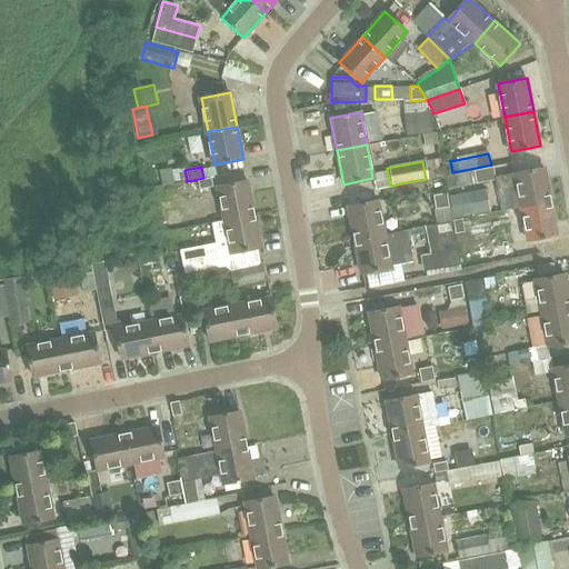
[(496,177),(498,190),(508,189),(511,208),(522,206),(551,200),(545,167),(516,172),(496,177)]
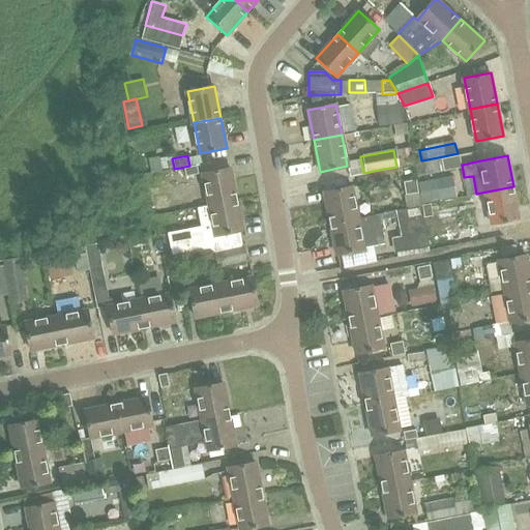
[(159,158),(162,170),(174,167),(172,158),(172,156),(159,158)]
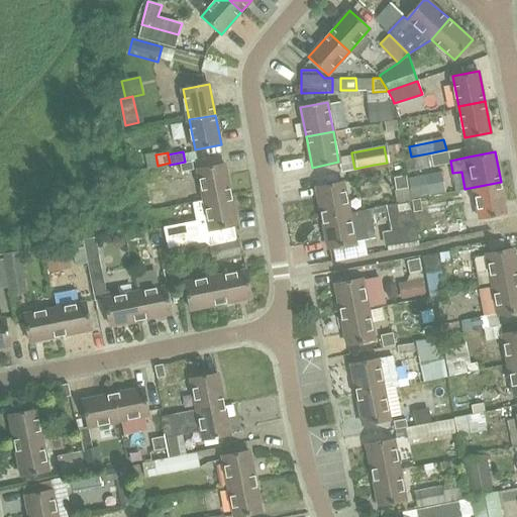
[(404,159),(407,171),(416,169),(434,166),(432,152),(411,157),(406,158),(404,159)]
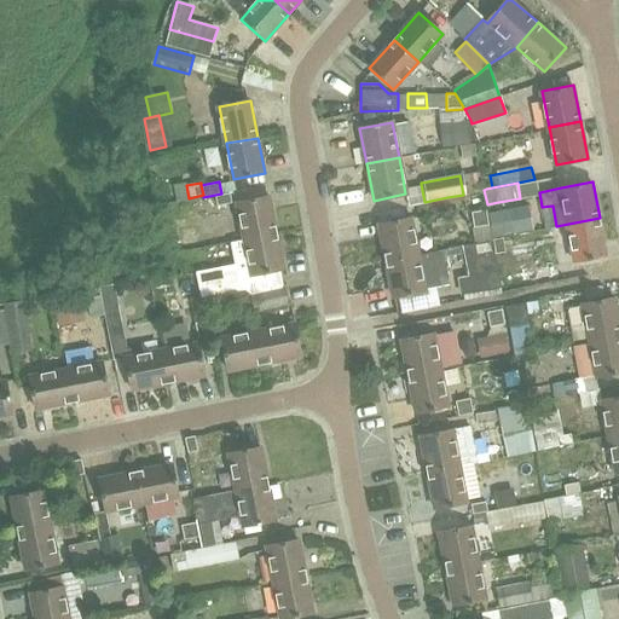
[(231,203),(230,192),(215,196),(217,206),(231,203)]
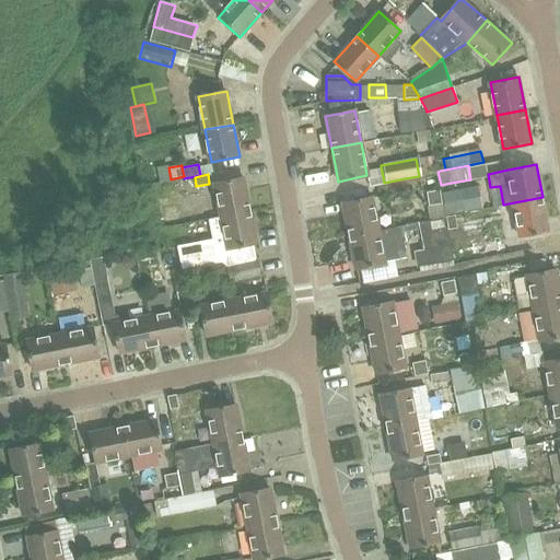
[(214,184),(221,217),(249,210),(244,178),(214,184)]
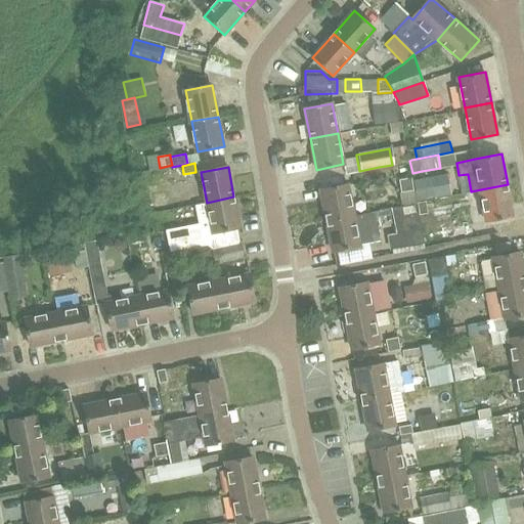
[(418,202),(437,198),(433,176),(413,180),(418,202)]
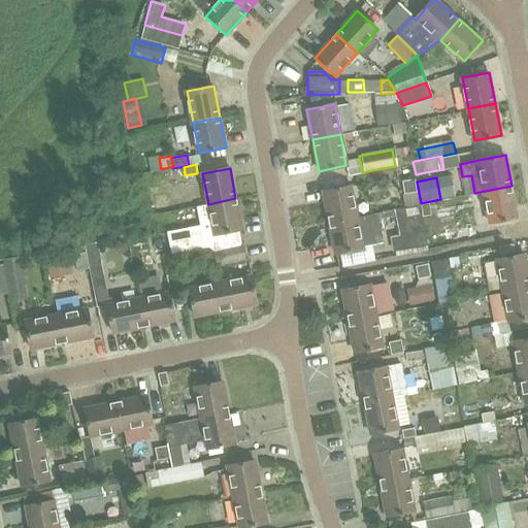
[(404,194),(417,192),(415,179),(402,182),(404,194)]
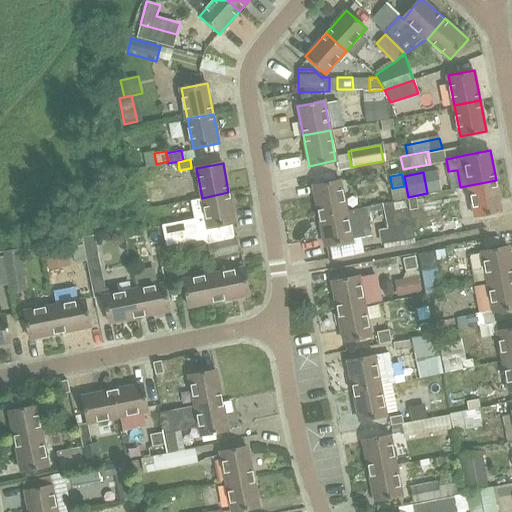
[(319,216),(345,210),(339,180),(313,186),(319,216)]
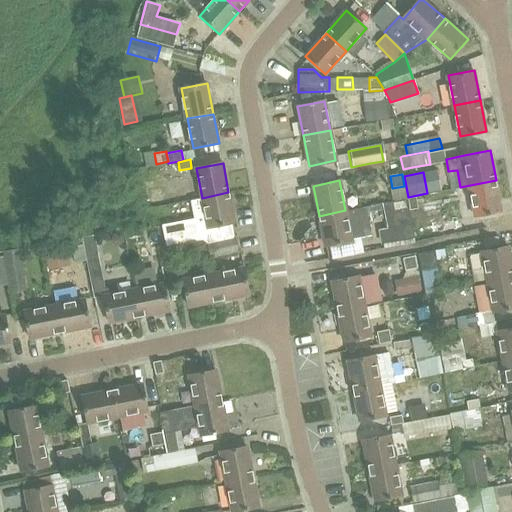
[(496,180),(470,185),(476,216),(502,210),(496,180)]
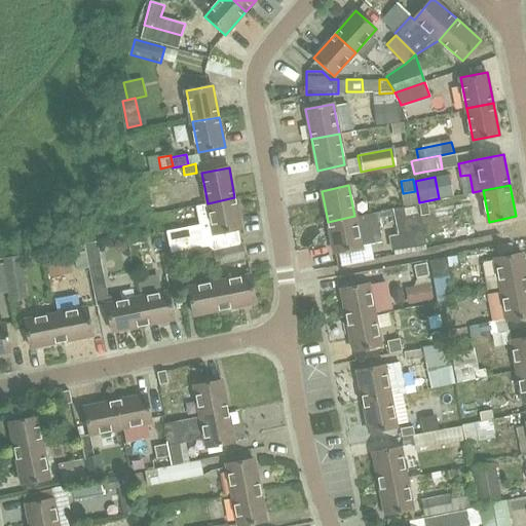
[(240,229),(234,197),(208,203),(196,205),(201,229),(167,236),(173,258),(210,250),(209,247),(214,250),(240,245),(237,230),(240,229)]
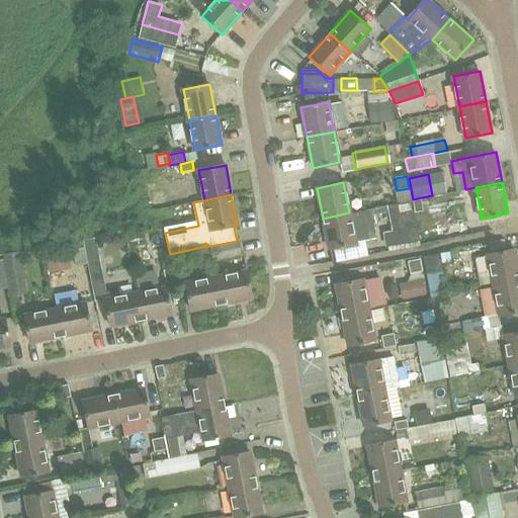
[(415,212),(423,210),(421,198),(413,200),(415,212)]
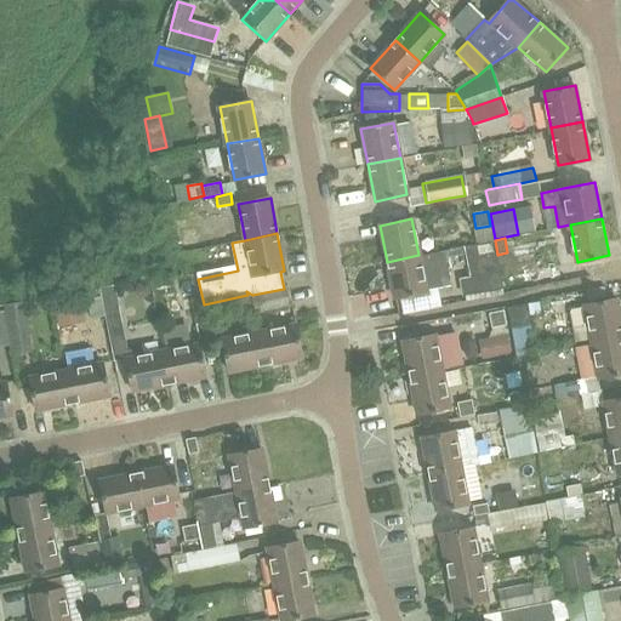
[(479,243),(465,245),(471,275),(460,278),(463,296),(503,288),(497,255),(497,251),(494,252),(493,243),(479,245),(479,243)]
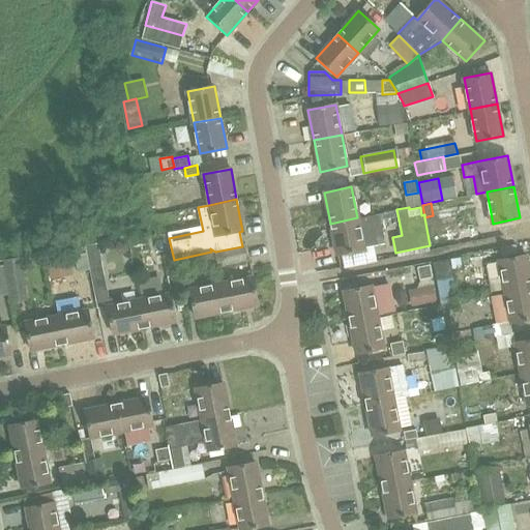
[(375,214),(357,217),(330,224),(336,255),(363,248),(363,247),(381,244),(380,240),(383,239),(378,213),(375,214)]
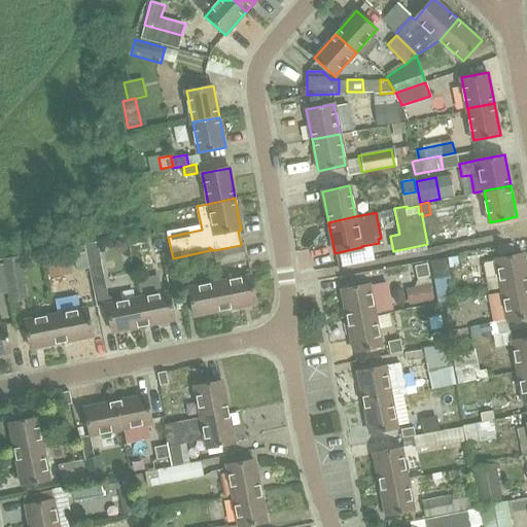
[(115,249),(119,252),(125,252),(128,247),(127,243),(123,240),(117,240),(114,244),(115,249)]
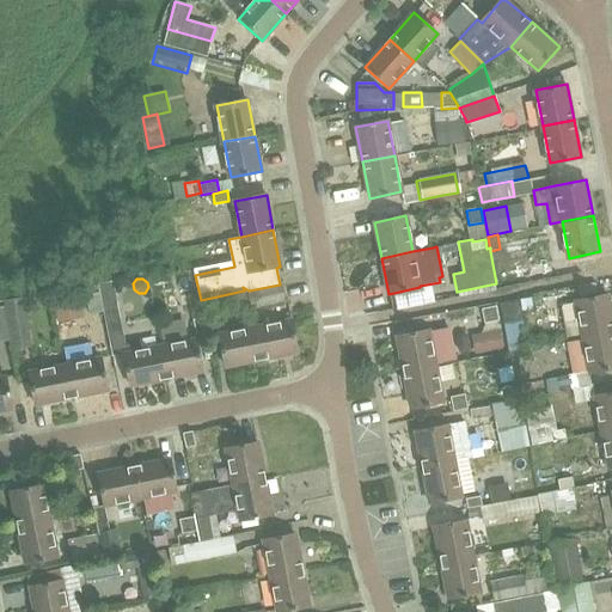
[(102,313),(103,318),(108,347),(123,343),(118,316),(111,280),(96,283),(98,294),(102,313)]
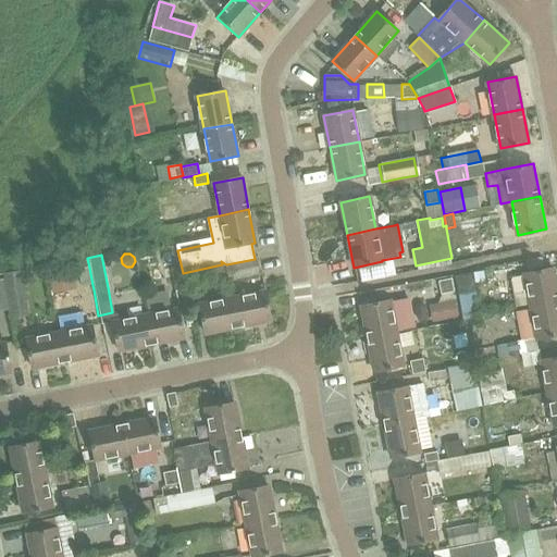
[(230,281),(259,274),(256,260),(226,267),(230,281)]
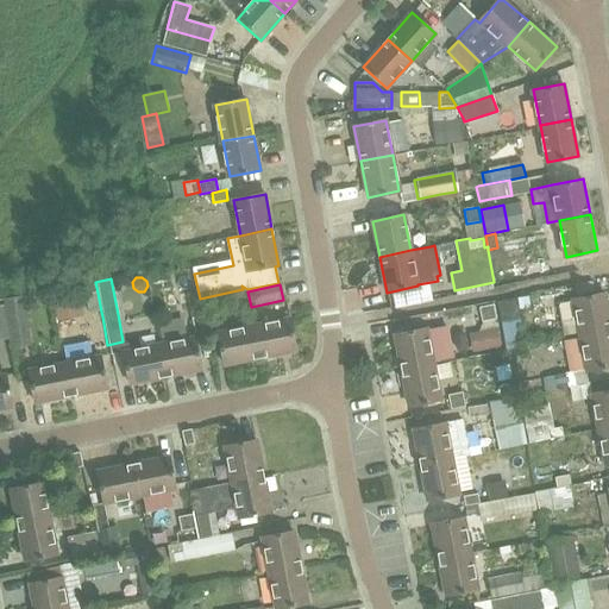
[(77,289),(52,295),(58,321),(83,315),(77,289)]
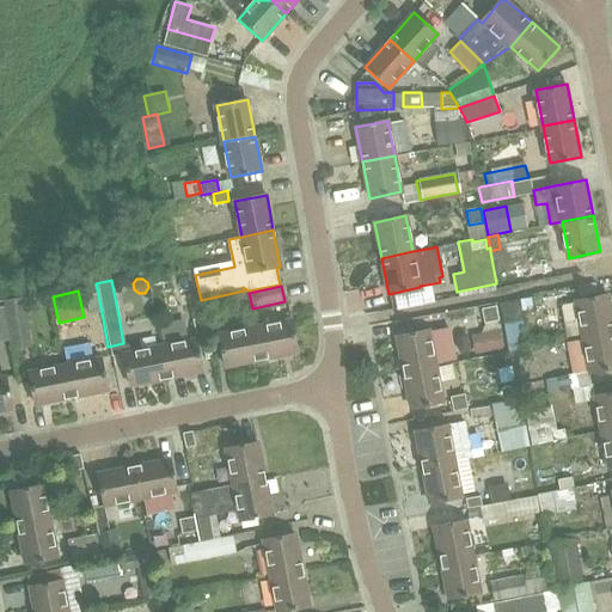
[(237,293),(239,308),(249,306),(246,293),(244,292),(237,293)]
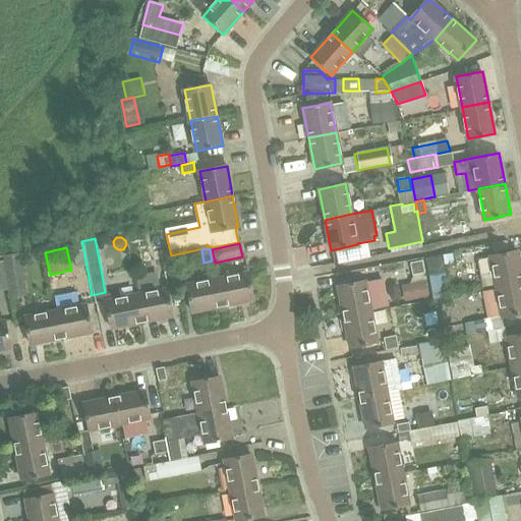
[(491,254),(497,284),(520,280),(520,265),(518,249),(491,254)]
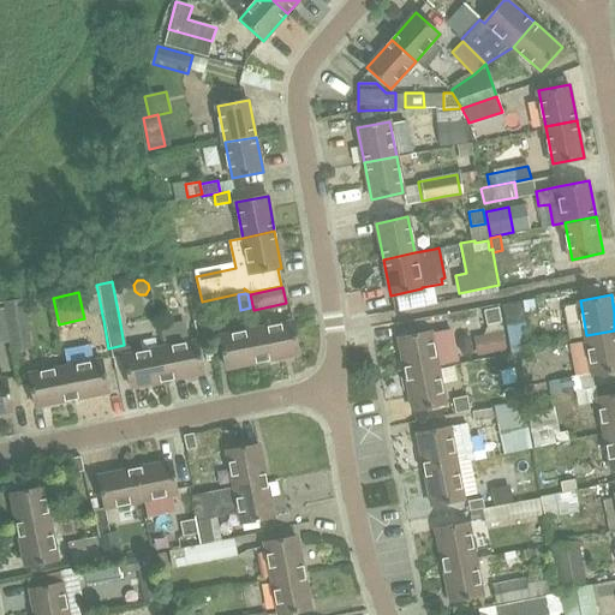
[(99,296),(85,298),(89,317),(102,315),(99,296)]
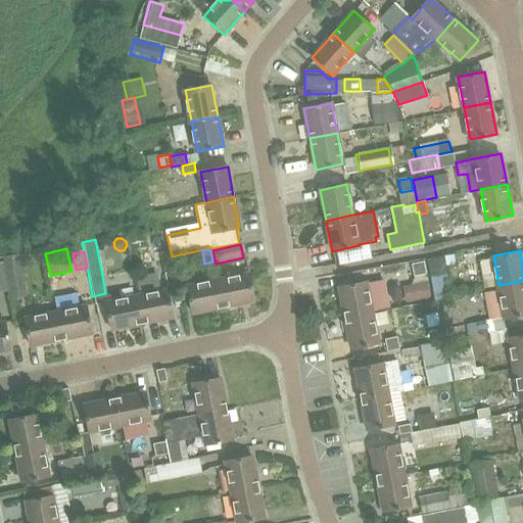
[(1,263),(7,291),(8,299),(28,296),(20,252),(1,256),(1,263)]
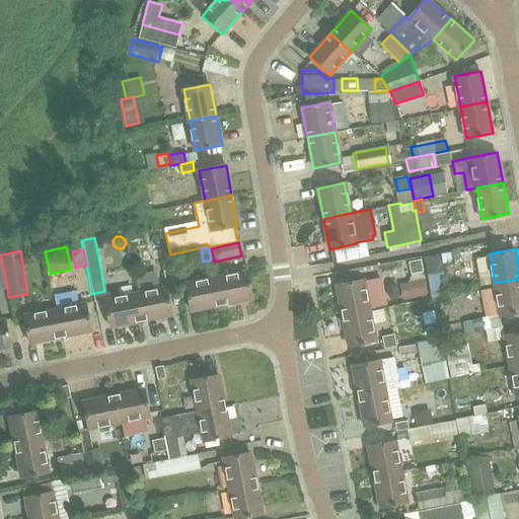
[(450,251),(441,252),(443,263),(452,262),(450,251)]
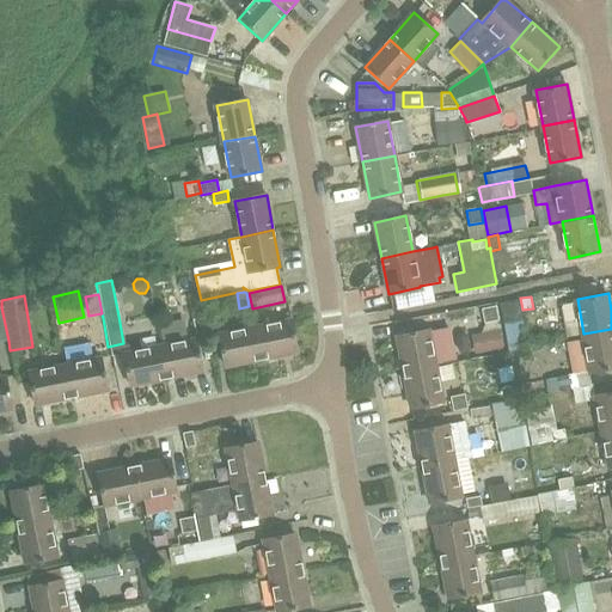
[(519,299),(500,303),(500,305),(503,323),(522,319),(519,301),(519,299)]
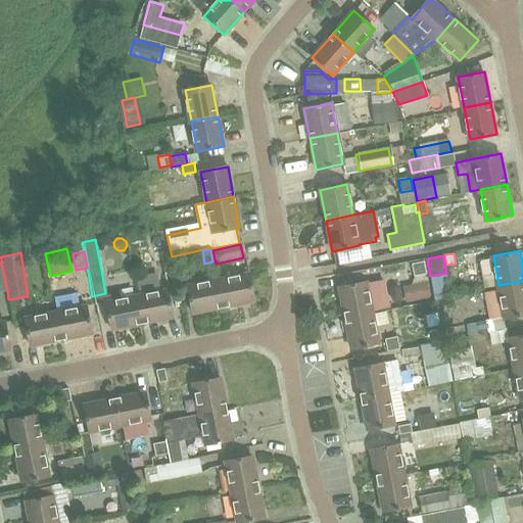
[(424,262),(412,264),(414,276),(426,274),(424,262)]
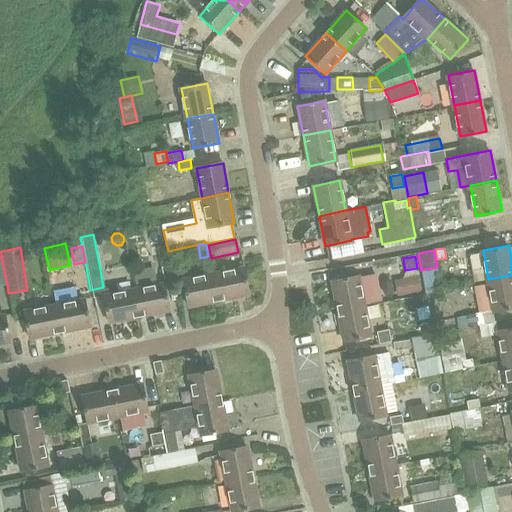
[(161,267),(164,279),(172,277),(169,265),(161,267)]
